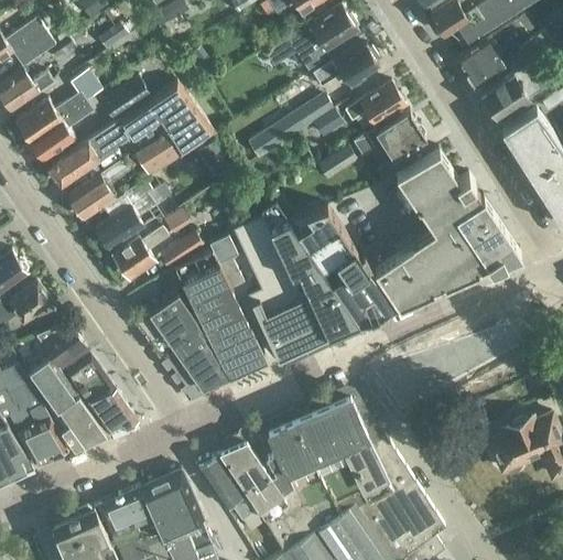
[(107,7),(101,0),(84,0),(79,3),(89,19),(107,7)]
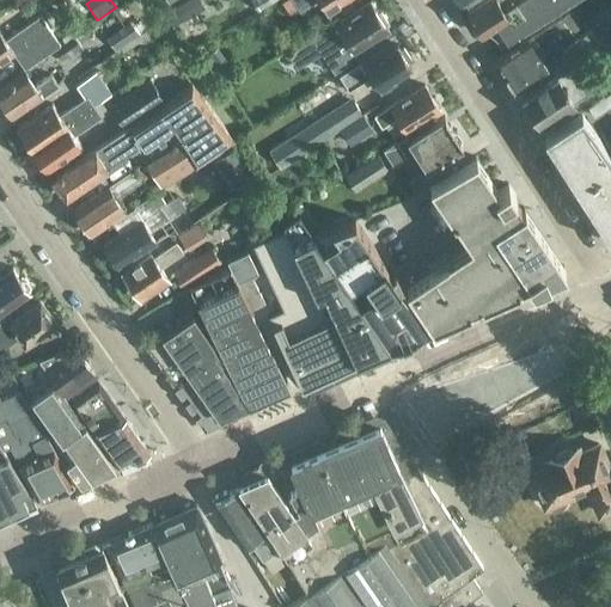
[(199,0),(194,0),(175,12),(183,25),(199,17),(199,0)]
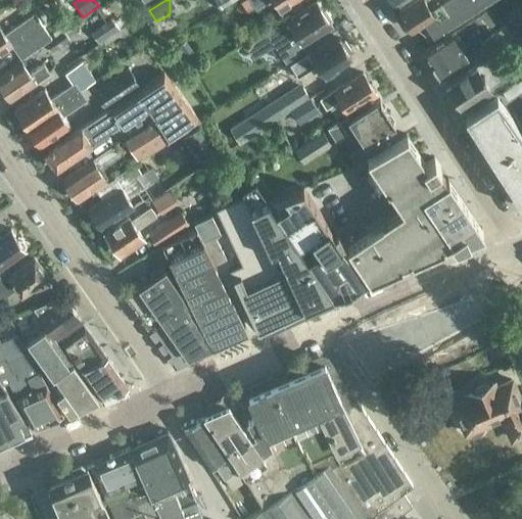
[(211,0),(221,12),(240,0),(211,0)]
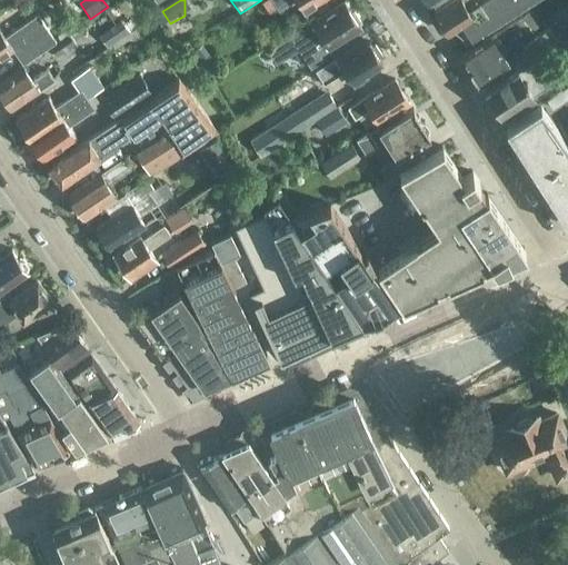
[(305,13),(325,0),(271,0),(270,1),(277,11),(279,13),(298,1),(305,13)]
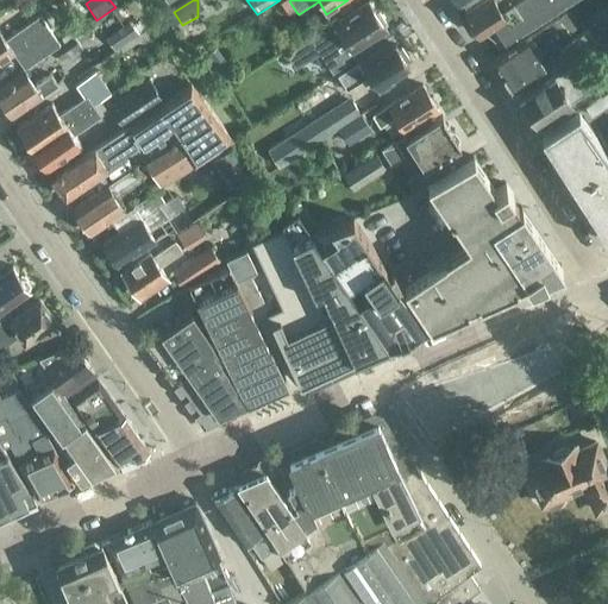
[(505,49),(578,0),(488,0),(465,16),(481,39),(493,31),(505,49)]
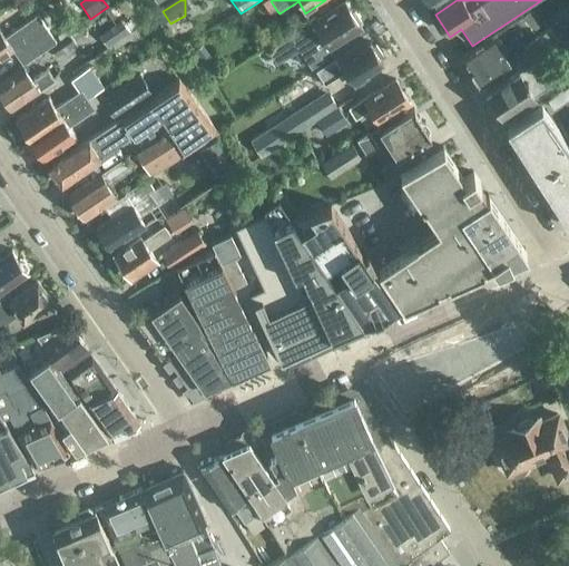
[(271,1),(263,6),(270,17),(277,11),(271,1)]
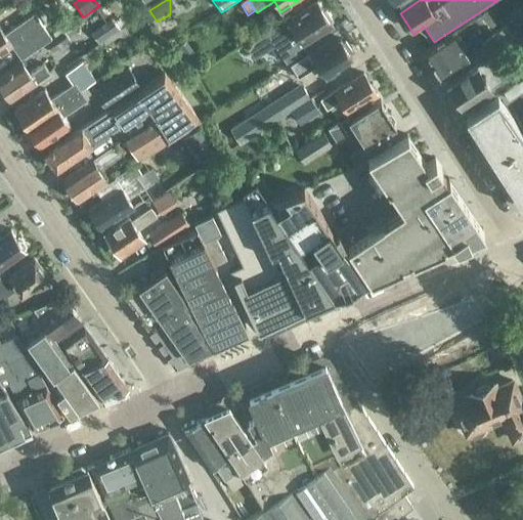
[(268,36),(247,50),(255,62),(276,48),(287,65),(297,58),(295,53),(303,48),(333,29),(332,26),(332,24),(327,15),(324,15),(318,5),(269,37),(268,36)]
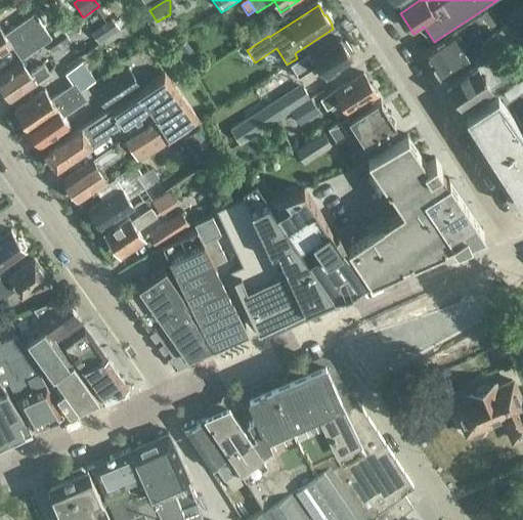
[(35,17),(5,37),(0,30),(0,56),(12,48),(22,62),(46,47),(52,43),(35,17)]
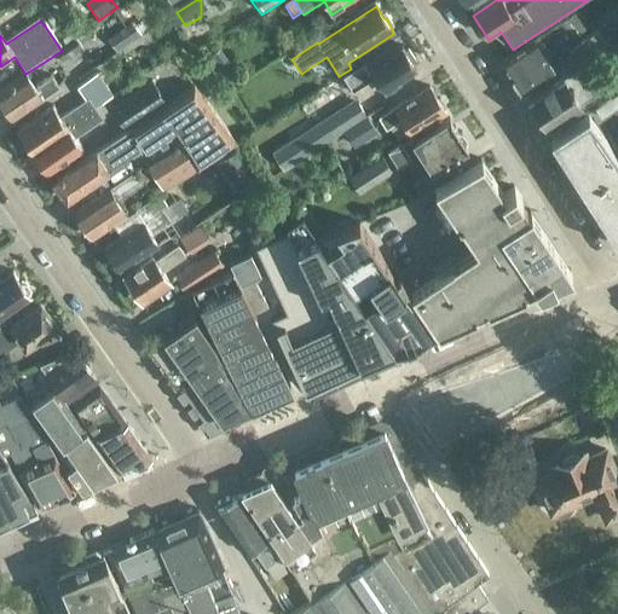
[(546,61),(576,41),(565,23),(501,64),(510,77),(509,79),(520,96),(554,74),(546,61)]
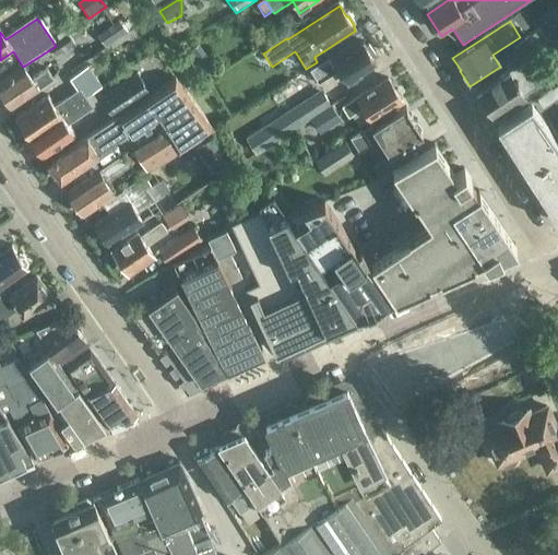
[(106,49),(127,34),(119,23),(97,38),(106,49)]
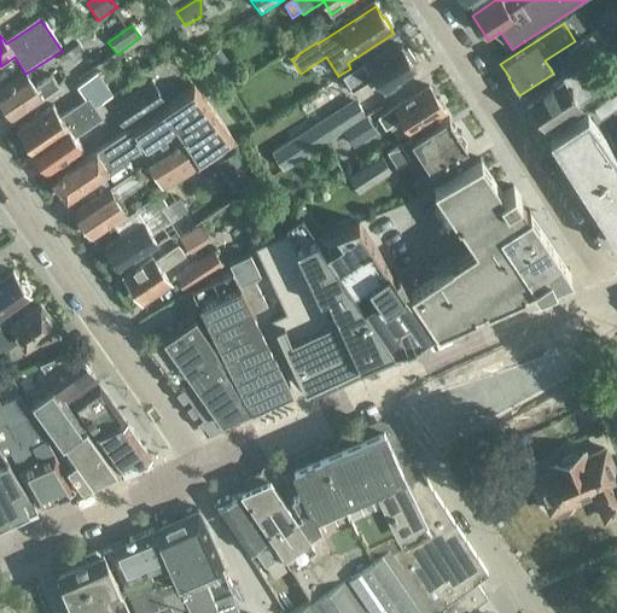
[(610,51),(606,46),(599,34),(568,53),(578,71),(529,104),(536,115),(534,117),(541,128),(543,127),(546,130),(581,107),(574,97),(591,86),(581,70),(610,51)]
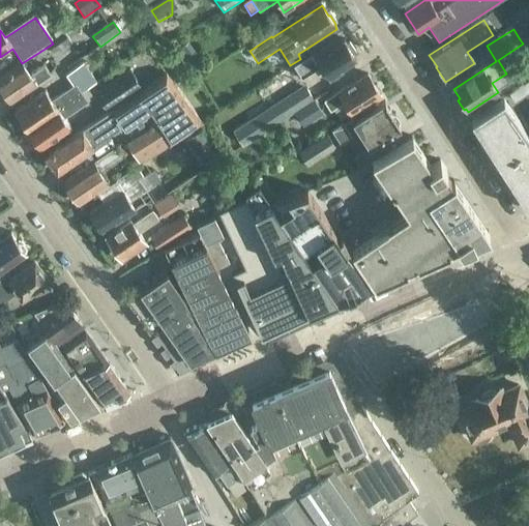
[(53,44),(47,48),(52,56),(70,44),(64,35),(53,44)]
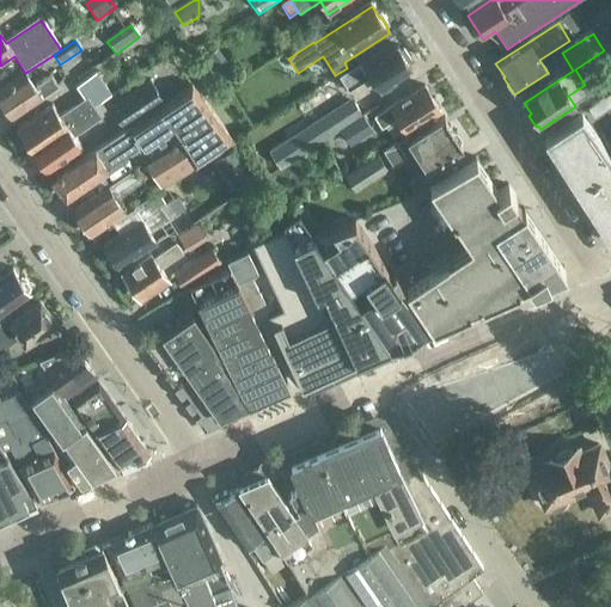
[(610,47),(608,49),(610,54),(610,145),(604,149),(582,115),(544,139),(610,243),(610,47)]
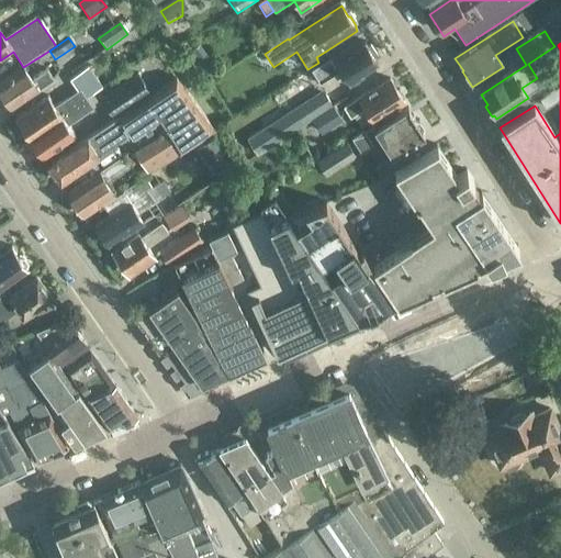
[(360,77),(378,65),(376,60),(378,59),(371,48),(369,49),(366,45),(357,51),(355,46),(312,73),(321,87),(340,74),(350,89),(362,80),(360,77)]
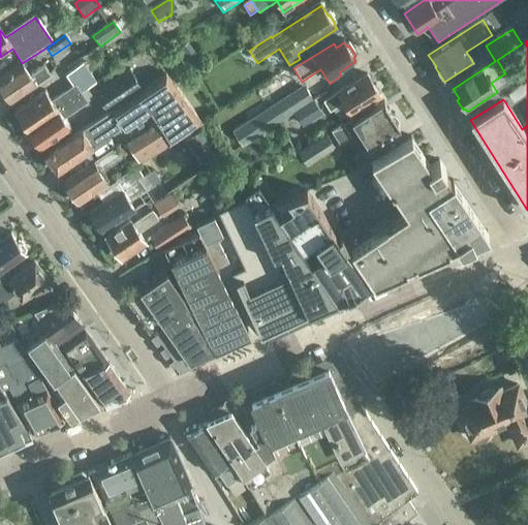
[(187,70),(200,60),(188,43),(175,53),(187,70)]
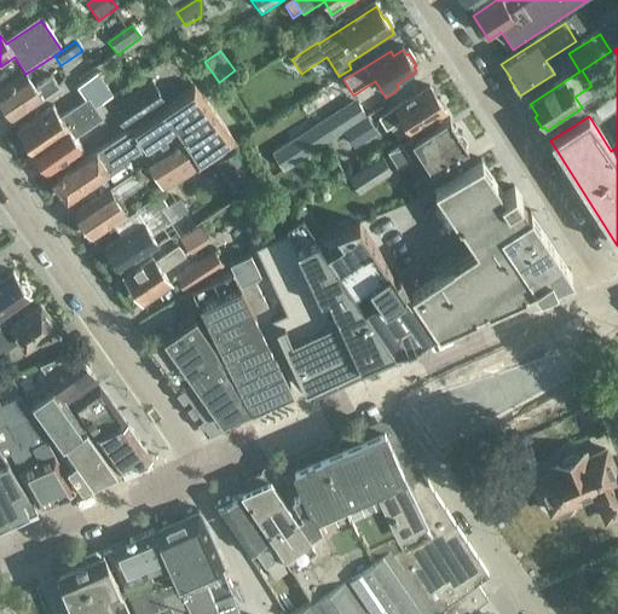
[(13,122),(59,91),(52,80),(35,91),(27,77),(0,94),(0,108),(3,111),(6,111),(13,122)]
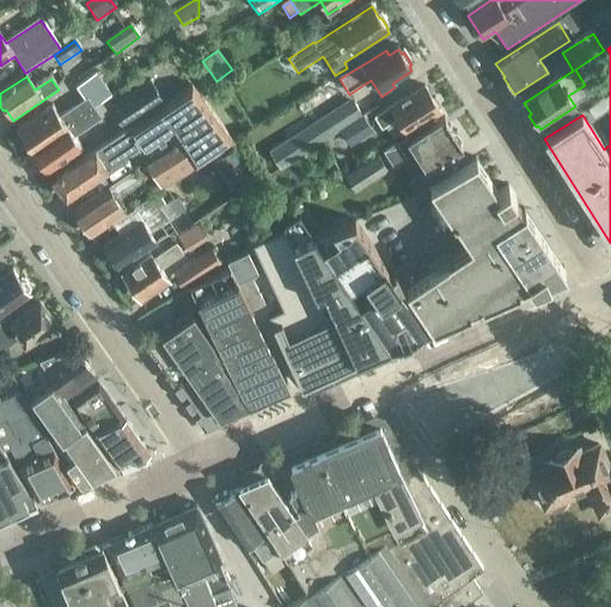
[(32,153),(95,110),(111,98),(96,77),(77,90),(85,102),(60,120),(53,108),(18,132),(32,153)]
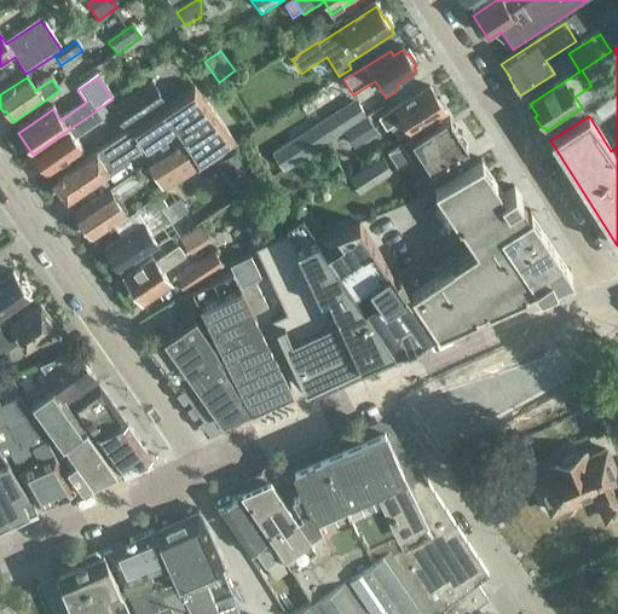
[(127,134),(166,108),(151,87),(113,114),(127,134)]
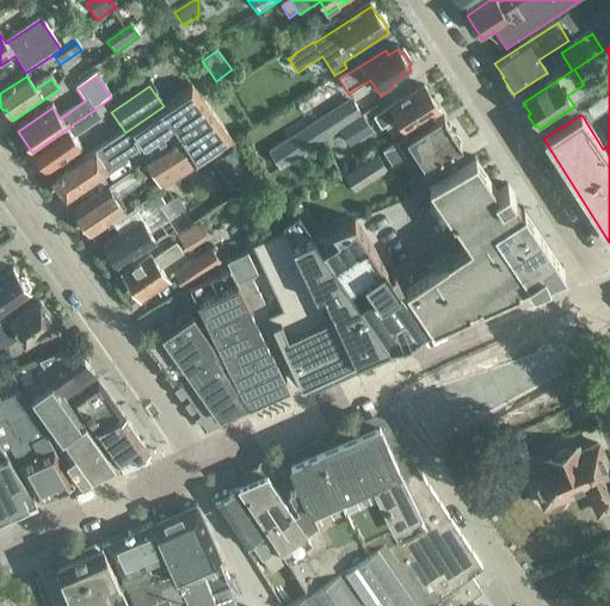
[(186,154),(196,169),(233,146),(216,119),(192,88),(54,183),(66,201),(109,172),(108,169),(142,146),(147,153),(173,136),(186,154)]
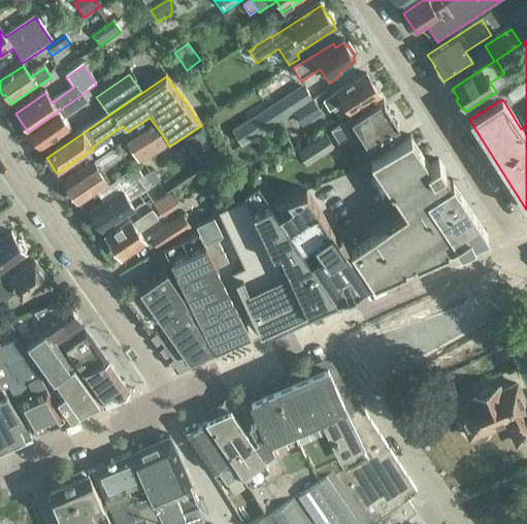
[(352,117),(381,98),(379,96),(379,92),(375,87),(372,87),(367,77),(348,90),(347,88),(323,103),(330,113),(343,104),(352,117)]
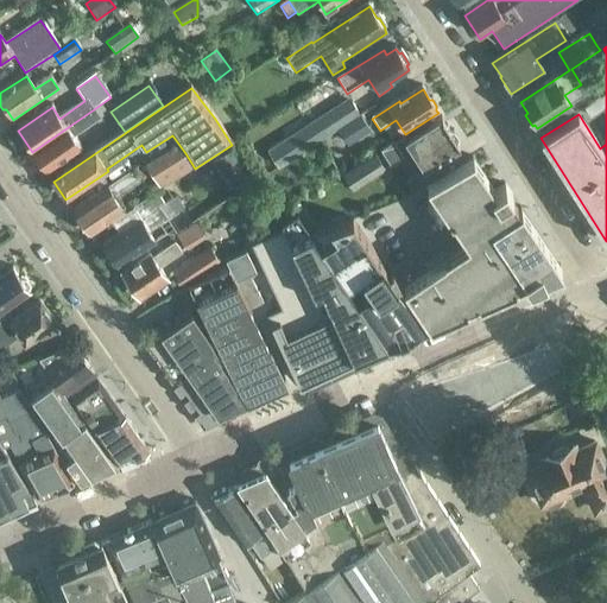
[(346,128),(360,119),(348,101),(316,121),(317,122),(310,126),(320,141),(327,138),(327,139),(337,132),(345,127),(346,128)]
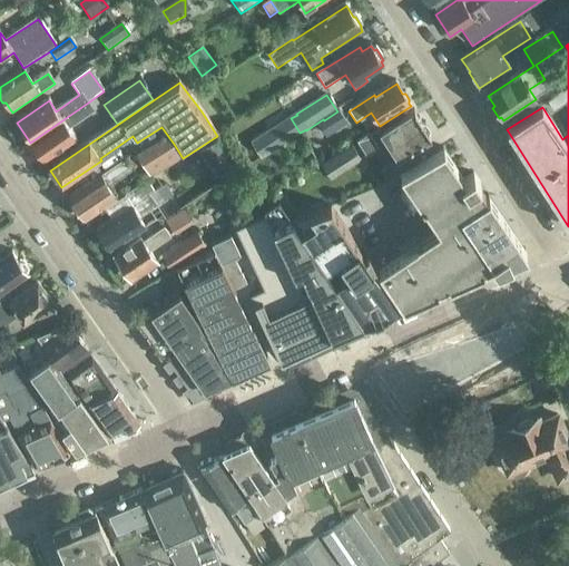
[(95,113),(88,103),(30,143),(45,162),(77,139),(69,129),(95,113)]
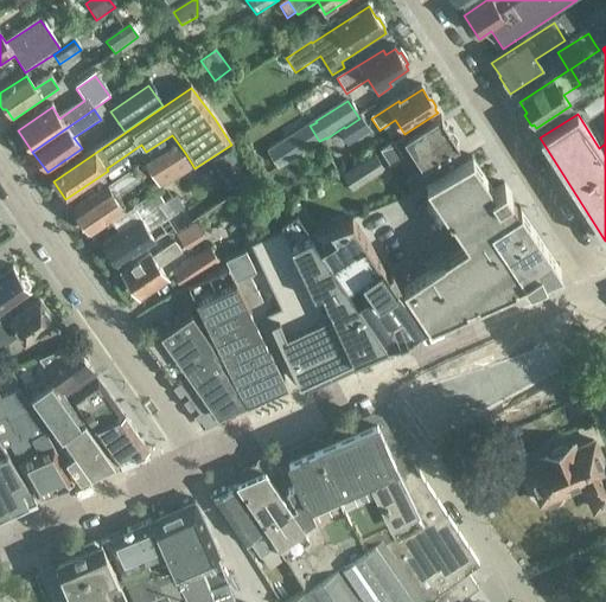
[(370,134),(359,119),(345,128),(344,127),(337,132),(348,148),(370,134)]
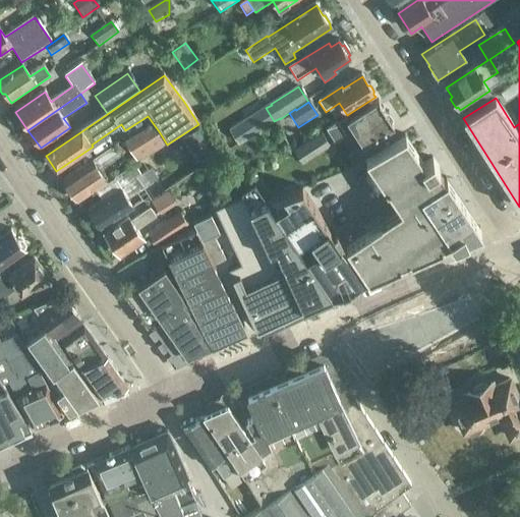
[(356,151),(394,126),(392,124),(393,120),(390,114),(386,114),(379,103),(350,122),(347,118),(327,131),(336,145),(348,137),(356,151)]
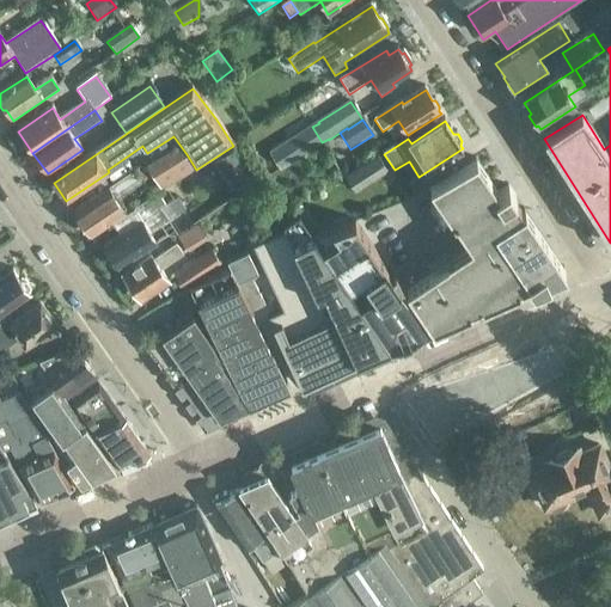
[(255,179),(236,151),(214,166),(233,194),(255,179)]
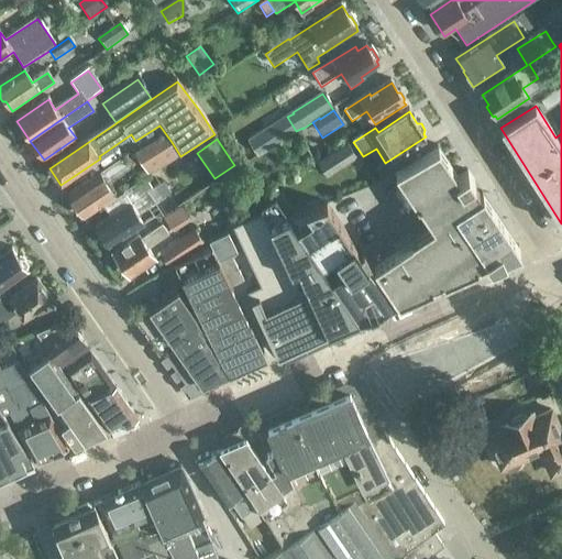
[(180,156),(172,142),(141,162),(150,176),(180,156)]
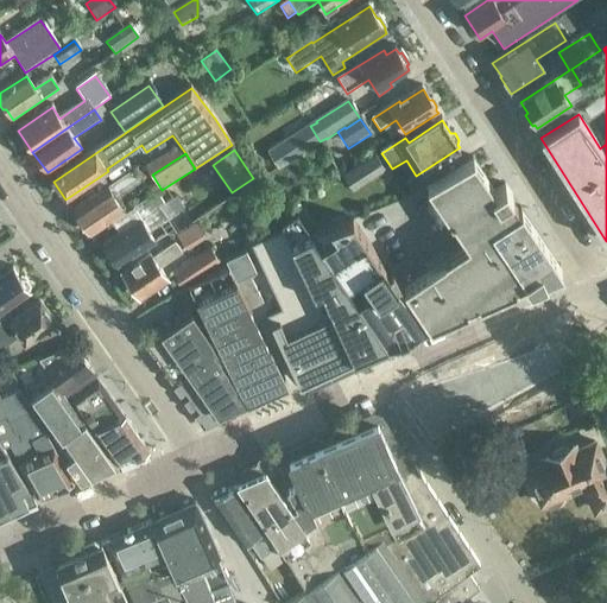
[(375,157),(343,177),(353,194),(386,173),(375,157)]
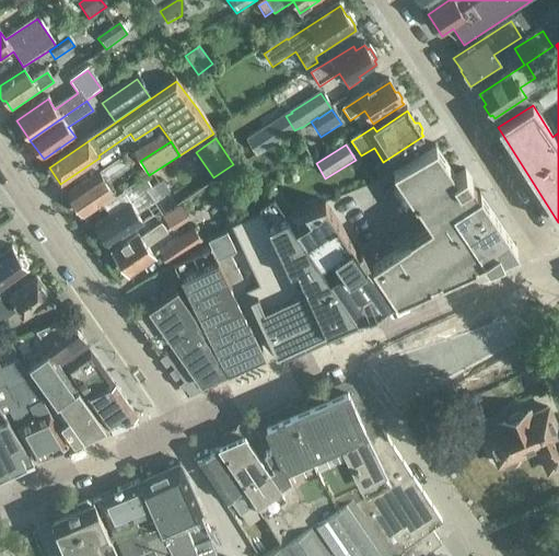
[(512,242),(480,194),(466,173),(457,178),(437,148),(393,172),(416,206),(426,199),(440,220),(371,266),(369,267),(394,303),(432,287),(430,284),(440,280),(441,284),(477,267),(475,264),(486,259),(488,266),(503,259),(499,252),(512,242)]
